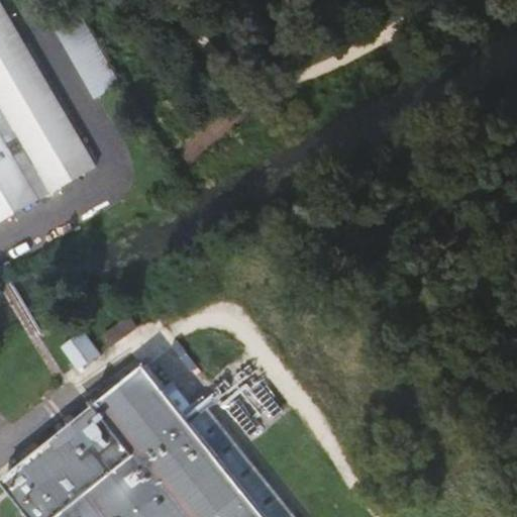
[(0,0),(0,230),(98,178),(0,0)]
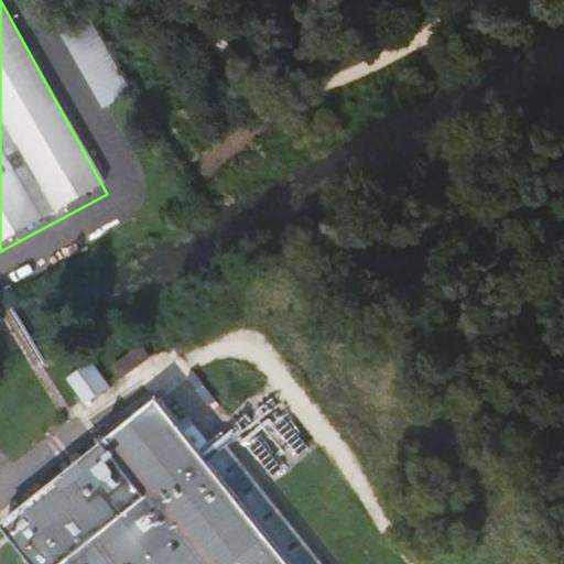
[(106,109),(134,95),(93,15),(64,31),(106,109)]
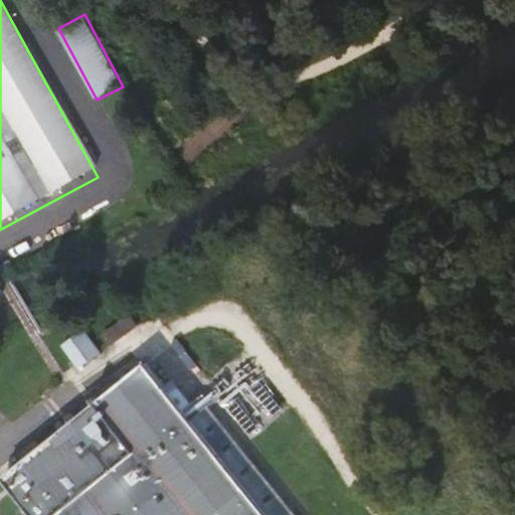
[(137,346),(110,364),(120,378),(147,359),(137,346)]
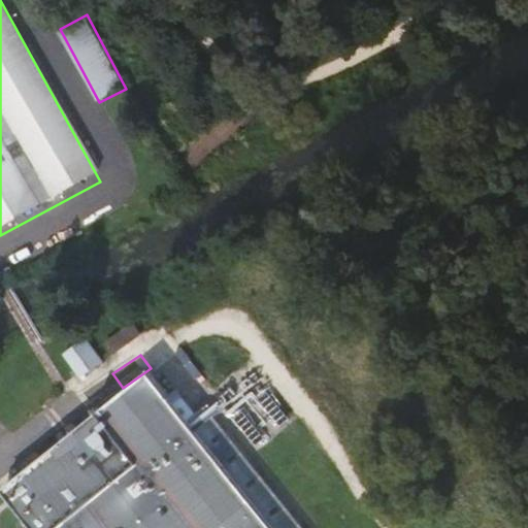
[(91,372),(68,387),(88,411),(109,397),(91,372)]
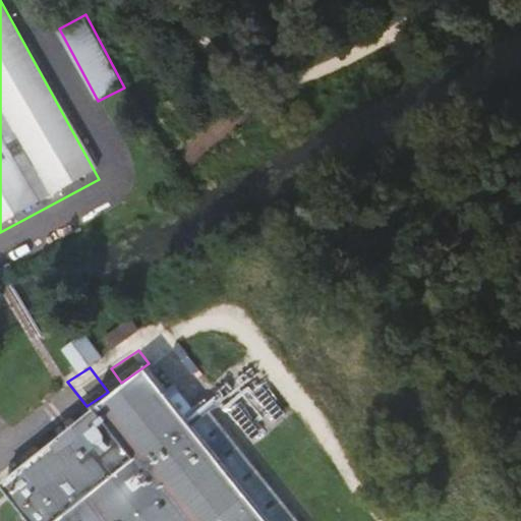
[(159,399),(13,510),(21,520),(284,520),(214,433),(196,445),(159,399)]
